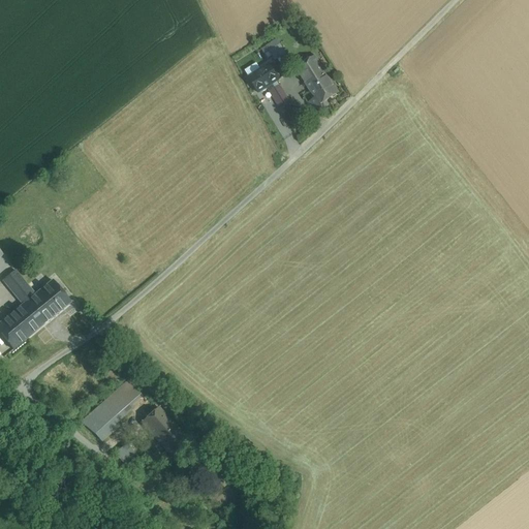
[(338,93),(315,57),(296,68),(315,99),(309,103),(314,112),(321,107),(320,104),(338,93)]
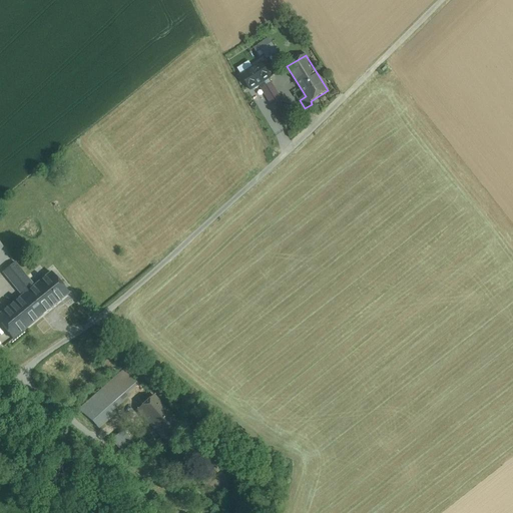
[(261,63),(241,75),(250,90),(260,84),(269,79),(271,78),(261,63)]
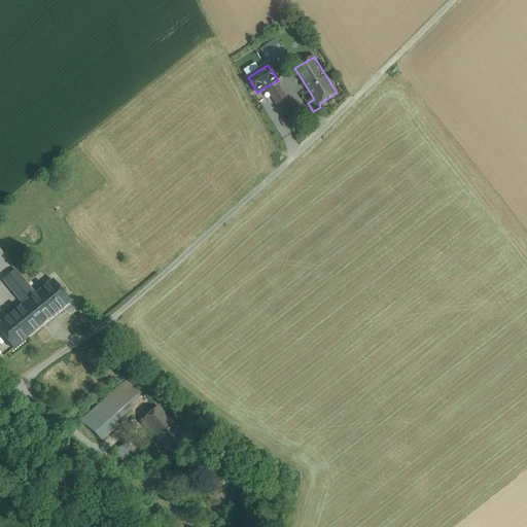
[(284,94),(276,81),(267,86),(274,100),(283,94),(284,94)]
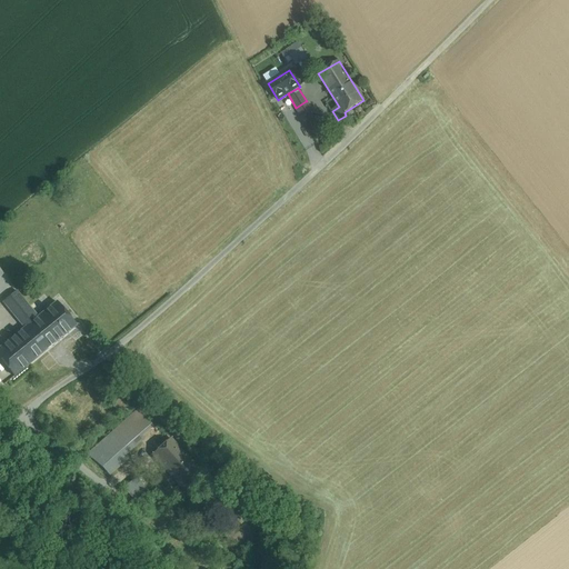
[(306,101),(296,108),(298,111),(308,105),(306,101)]
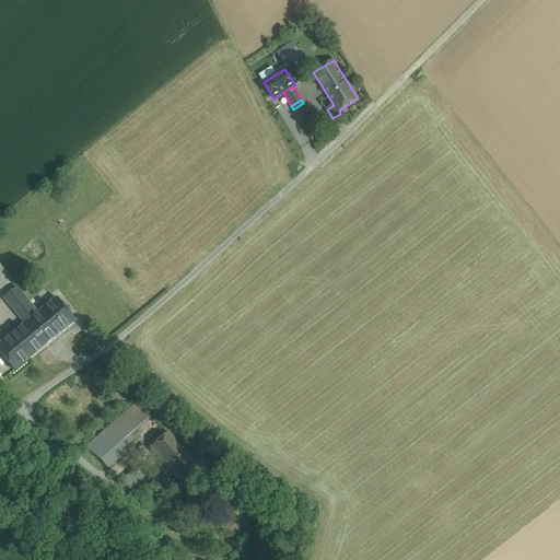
[(303,103),(293,109),(300,119),(310,114),(303,103)]
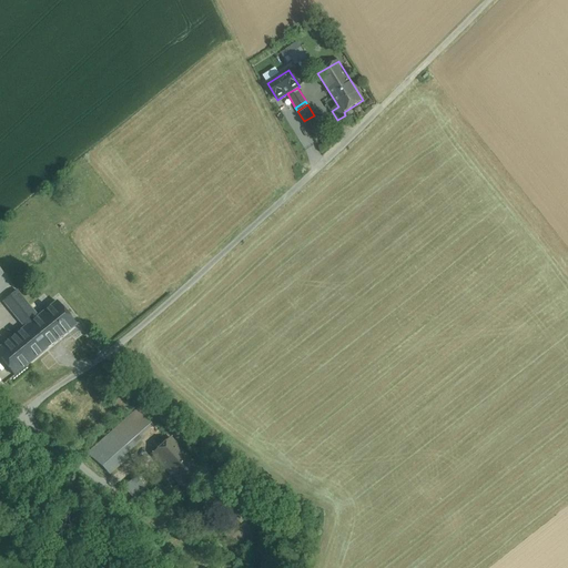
[(2,274),(0,275),(0,293),(11,285),(2,274)]
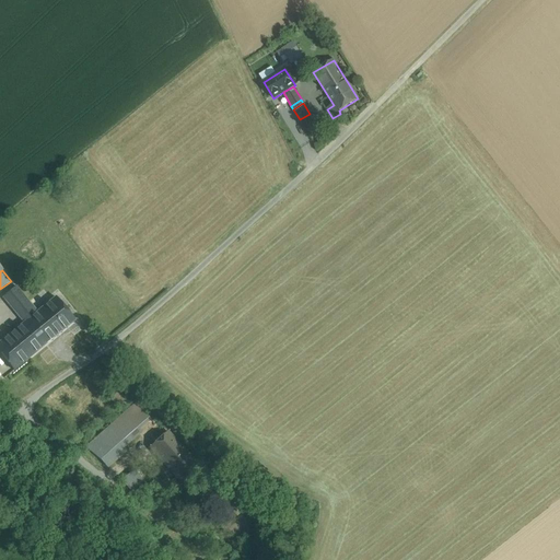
[(36,313),(15,288),(7,295),(27,321),(36,313)]
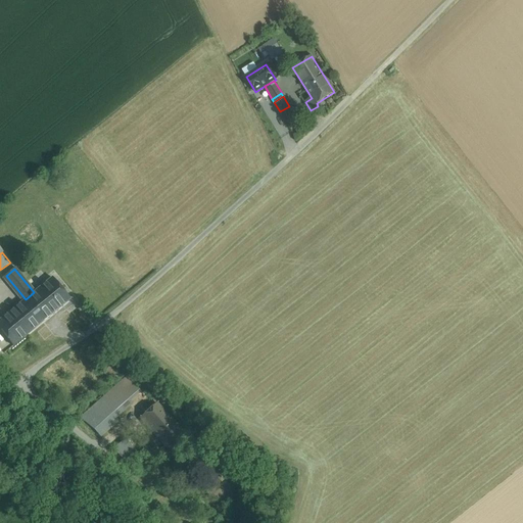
[(26,299),(6,276),(2,279),(21,302),(26,299)]
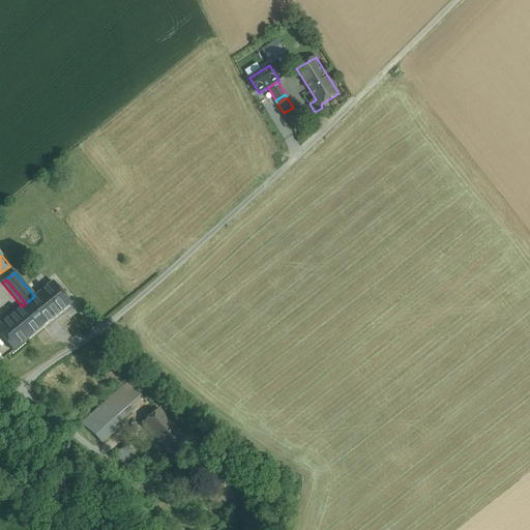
[(52,282),(34,296),(53,319),(70,304),(52,282)]
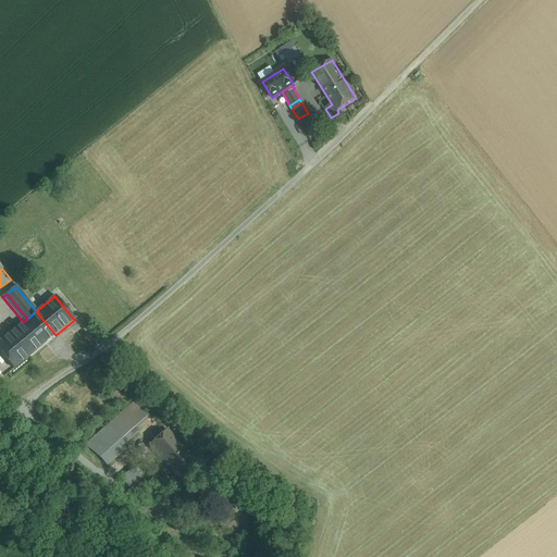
[(23,322),(0,341),(0,353),(13,370),(56,335),(36,311),(27,319),(23,322)]
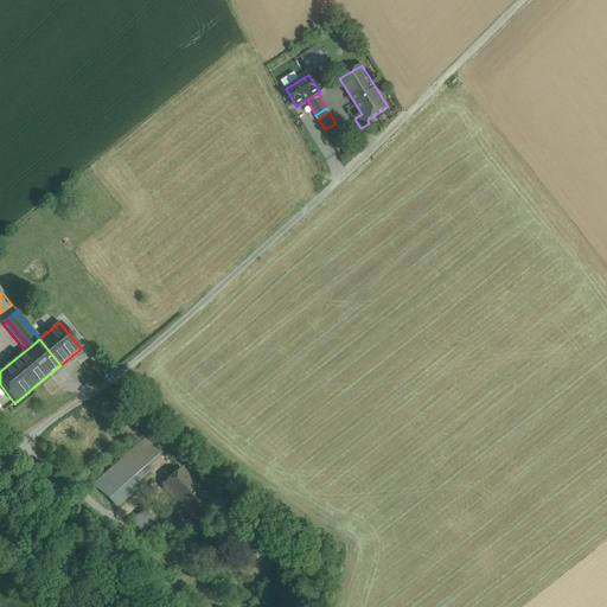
[(147,436),(101,478),(123,502),(136,489),(131,483),(163,453),(147,436)]
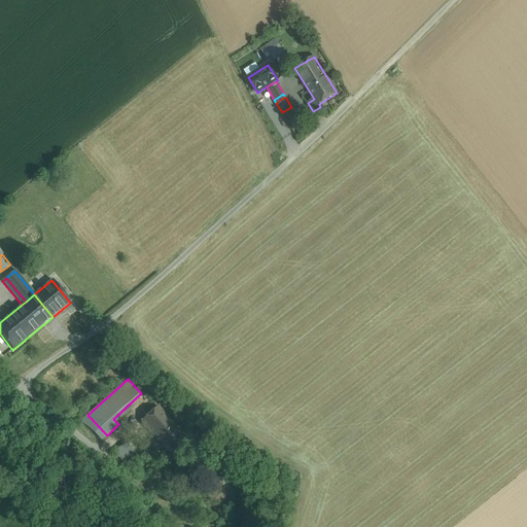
[(157,406),(142,420),(159,438),(174,424),(157,406)]
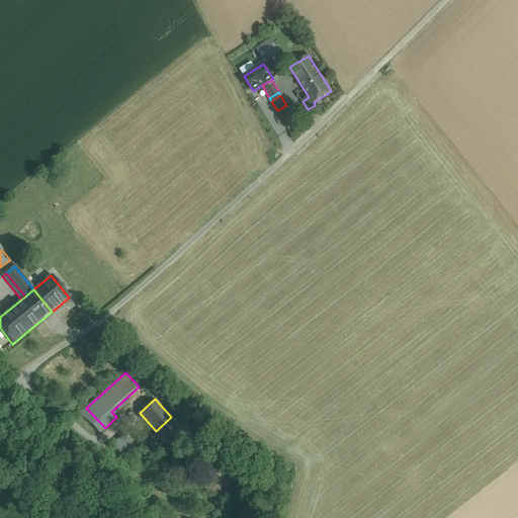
[(105,428),(86,408),(80,414),(96,428),(100,432),(105,428)]
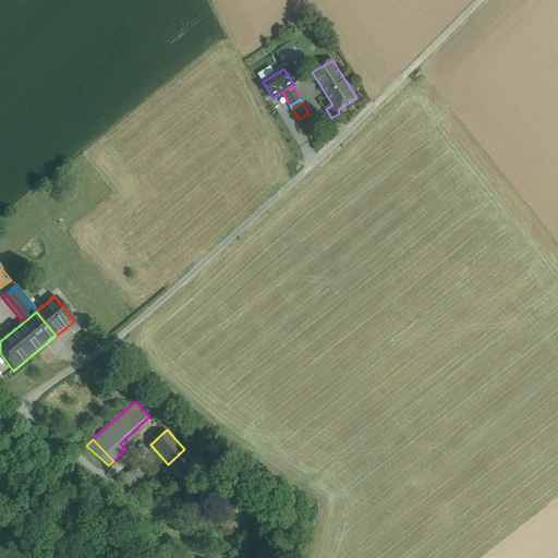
[(184,449),(168,464),(181,480),(198,464),(184,449)]
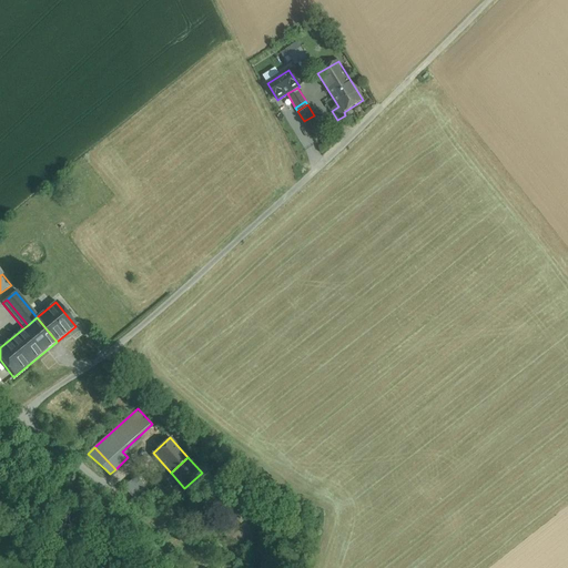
[(137,476),(124,487),(133,498),(145,487),(137,476)]
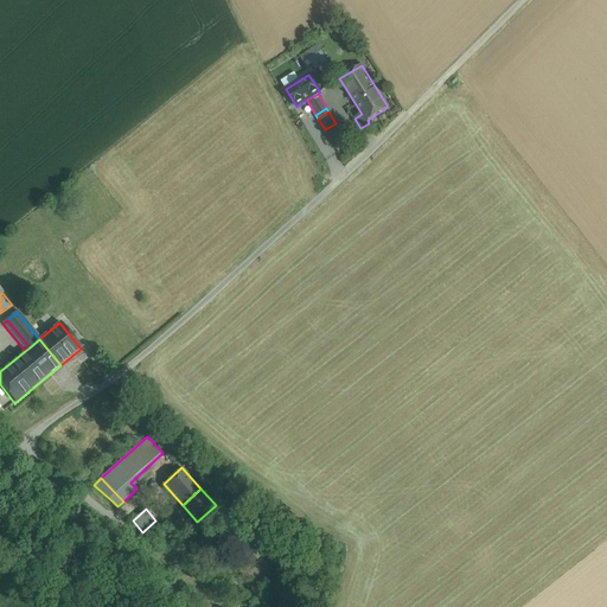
[(231,563),(216,548),(209,555),(224,570),(231,563)]
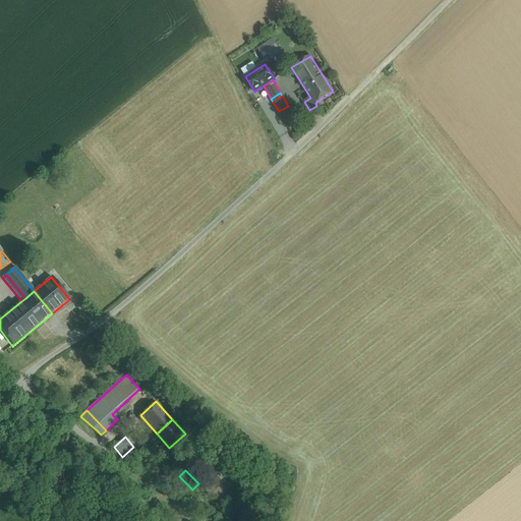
[(204,494),(196,486),(191,490),(198,498),(204,494)]
